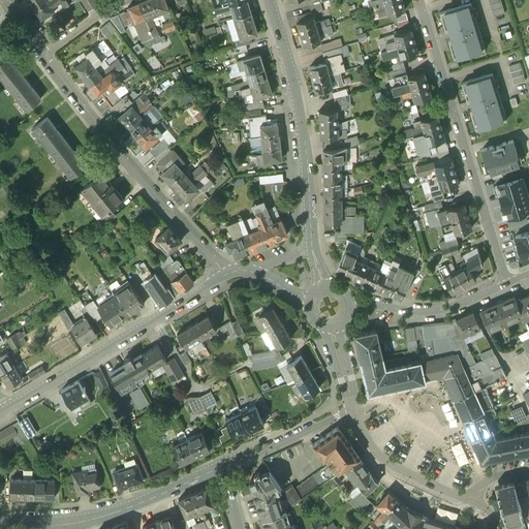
[(28,0),(34,9),(48,1),(47,0),(28,0)]
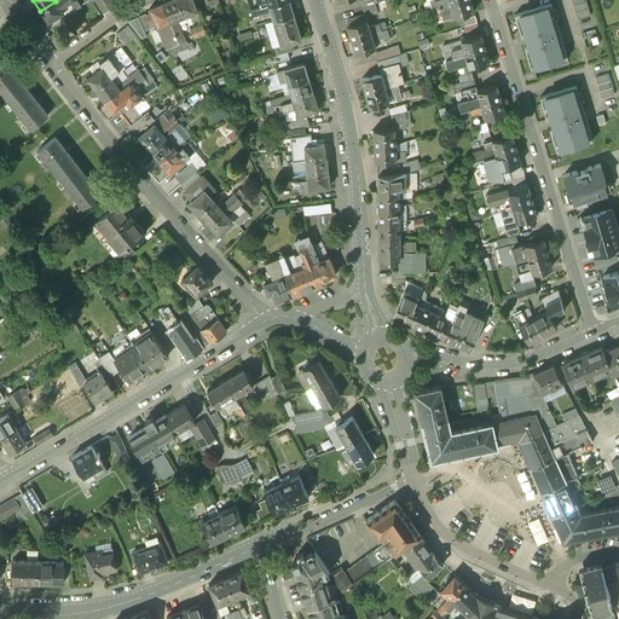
[(115,6),(110,0),(96,0),(104,12),(115,6)]
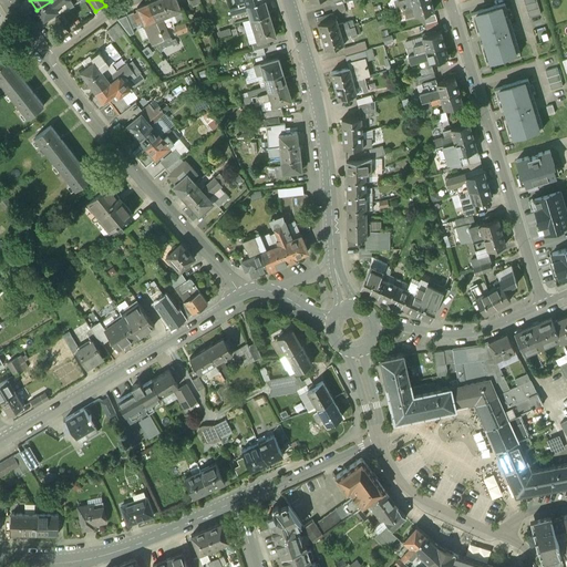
[(162,0),(154,0),(148,2),(156,20),(161,18),(168,14),(162,0)]
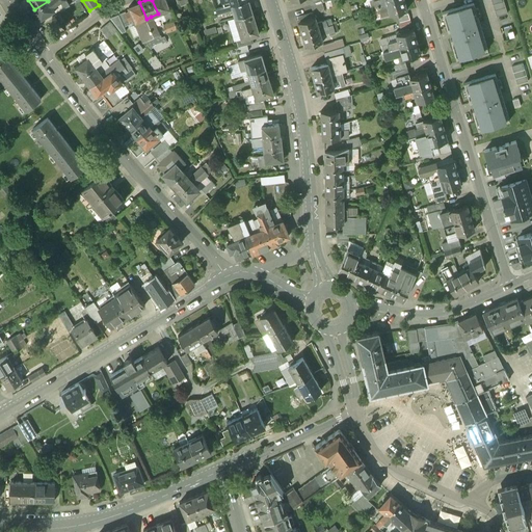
[(152,0),(158,14),(163,11),(168,9),(166,4),(167,2),(166,0),(152,0)]
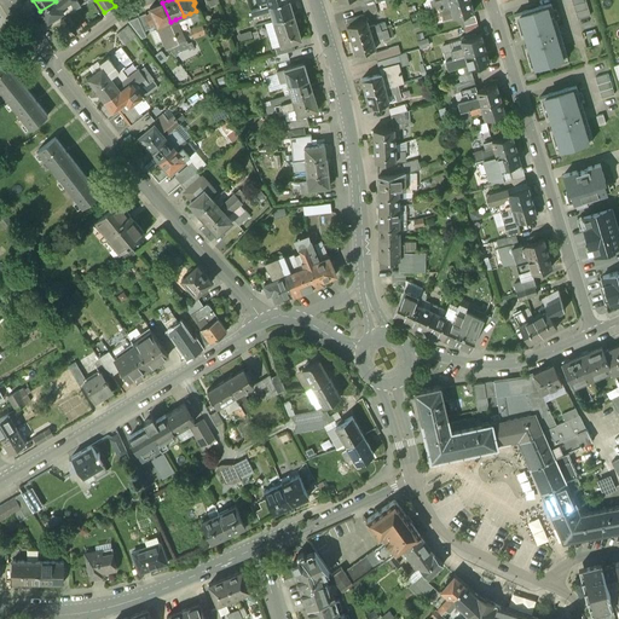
[(288,0),(270,6),(272,11),(275,21),(293,15),(288,0)]
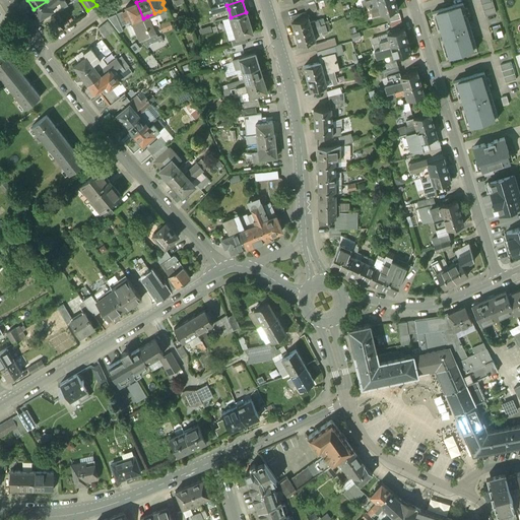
[(394,0),(386,0),(378,3),(379,8),(381,14),(397,9),(394,0)]
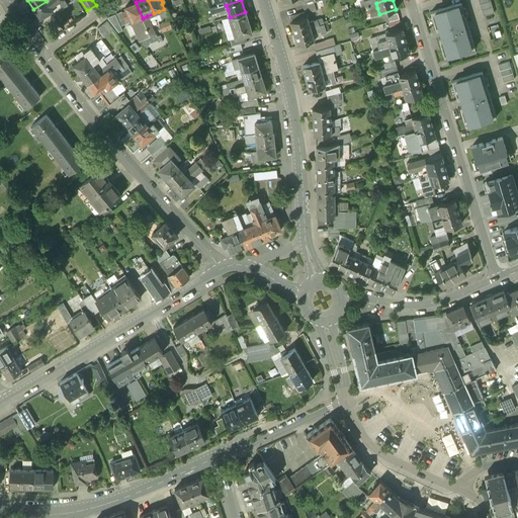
[(490,0),(478,0),(483,15),(494,12),(490,0)]
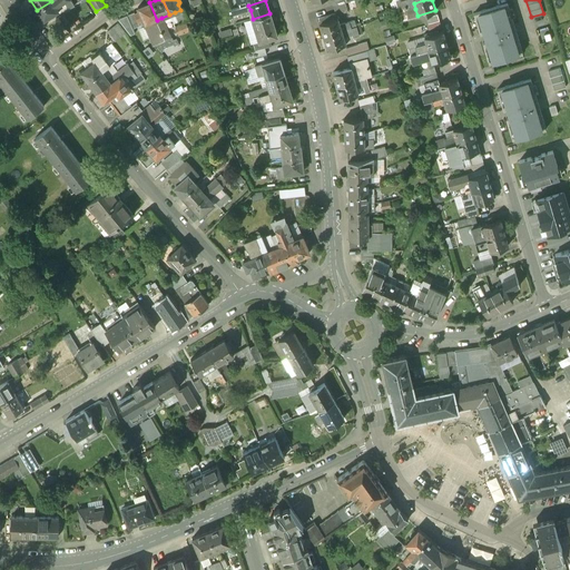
[(51,1),(37,10),(43,21),(48,18),(50,19),(53,17),(55,15),(58,11),(55,6),(51,1)]
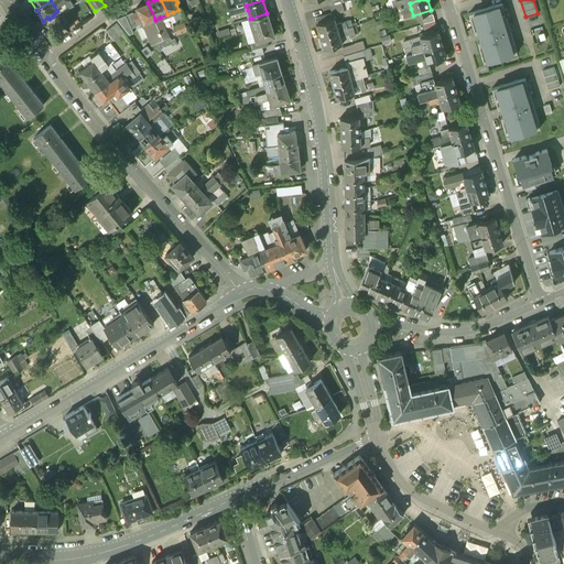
[(155,20),(148,2),(137,8),(139,12),(138,14),(140,19),(142,20),(144,24),(143,24),(152,45),(164,41),(155,20)]
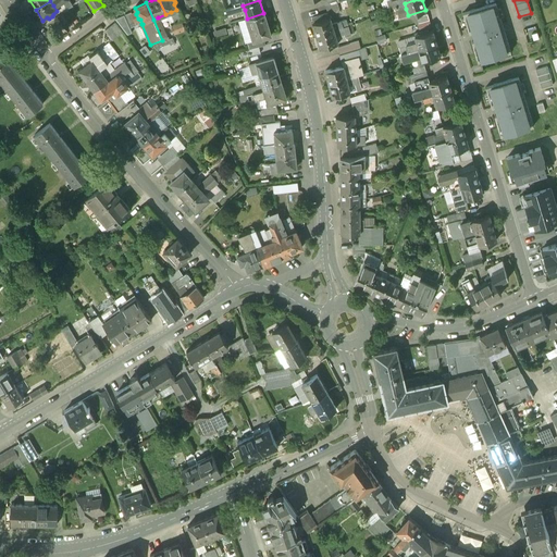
[(388,8),(392,19),(396,17),(395,12),(406,9),(405,3),(388,8)]
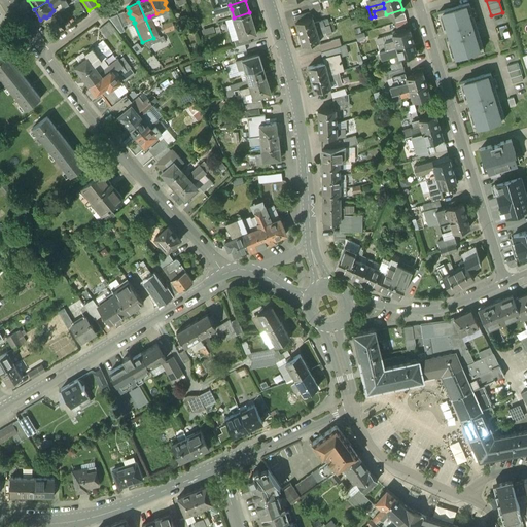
[(469,3),(437,12),(444,31),(447,30),(450,38),(446,39),(452,59),(483,49),(469,3)]
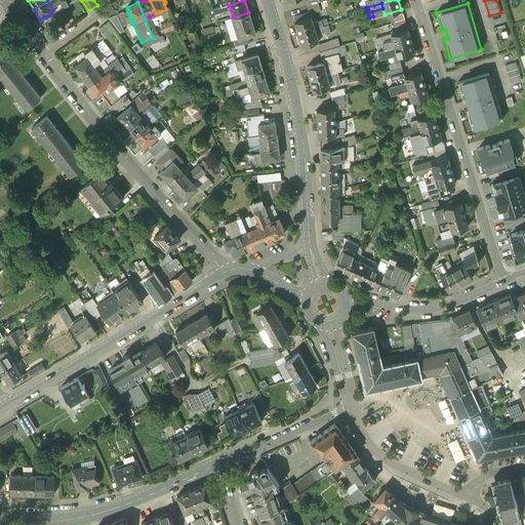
[(166,9),(161,11),(164,17),(169,15),(166,9)]
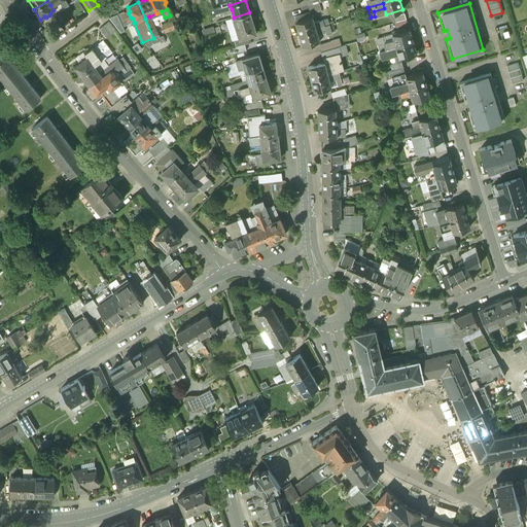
[(124,12),(109,18),(120,32),(125,30),(124,26),(129,24),(124,12)]
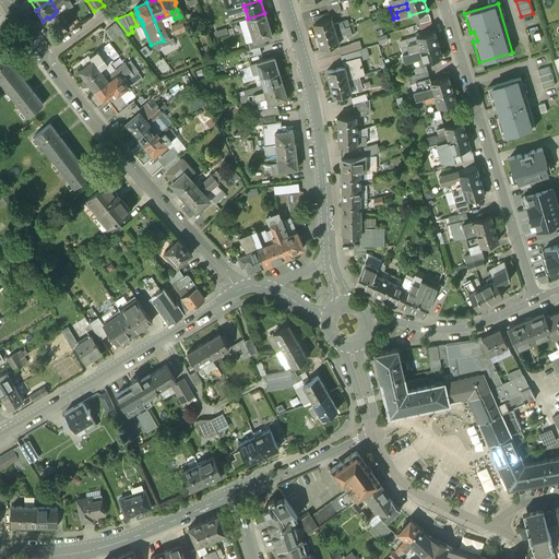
[(264,13),(248,19),(254,40),(271,35),(264,13)]
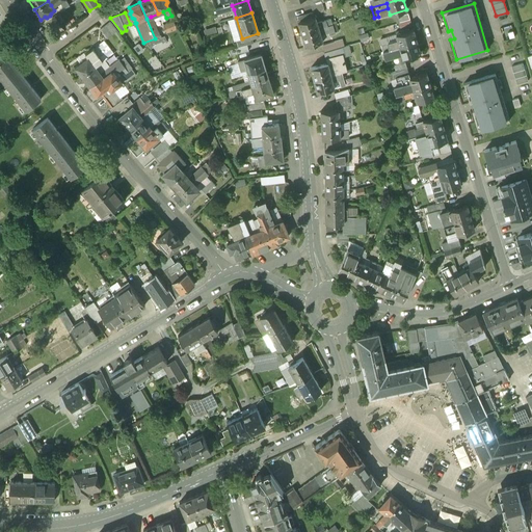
[(155,26),(151,17),(147,19),(151,28),(155,26)]
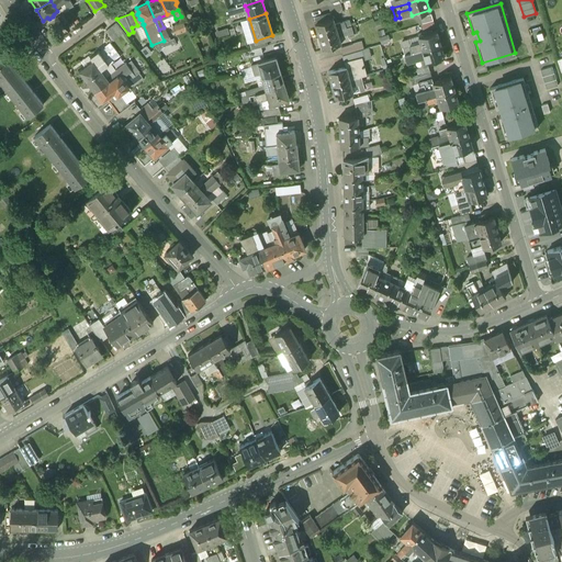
[(332,19),(315,24),(318,36),(336,31),(332,19)]
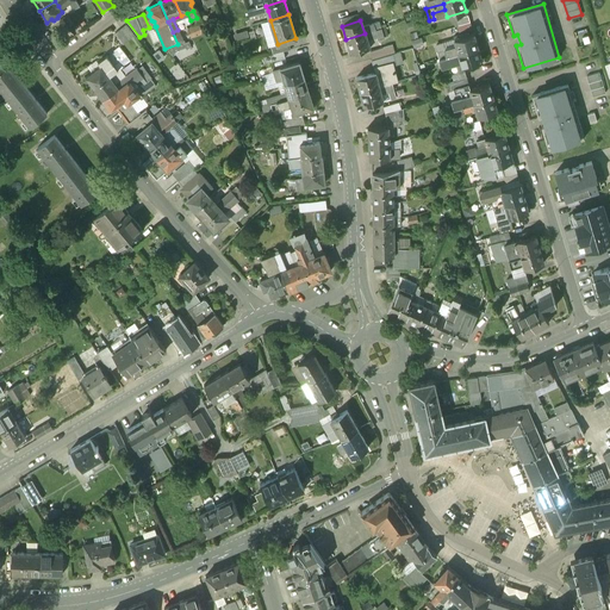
[(194,36),(205,32),(201,24),(191,27),(194,36)]
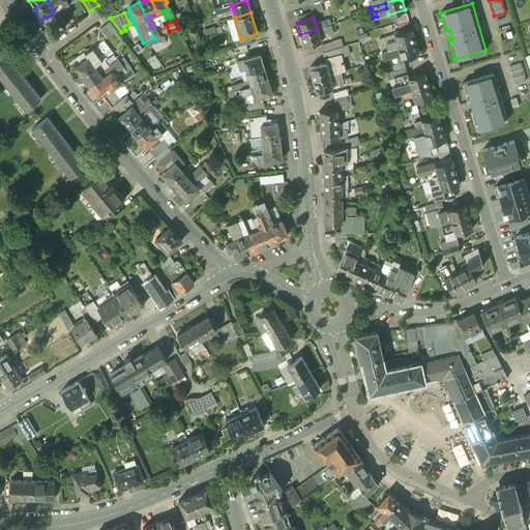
[(116,31),(109,22),(105,25),(112,34),(116,31)]
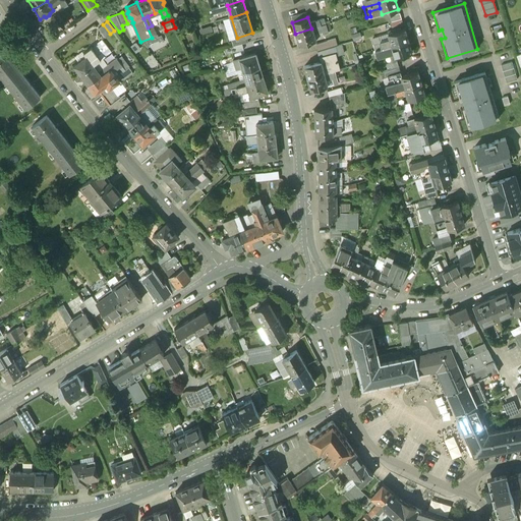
[(110,34),(103,24),(98,29),(105,38),(110,34)]
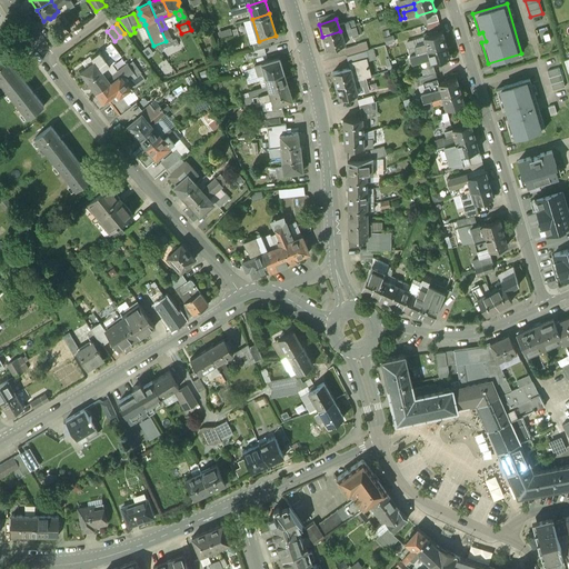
[(340,31),(322,37),(326,49),(343,45),(340,31)]
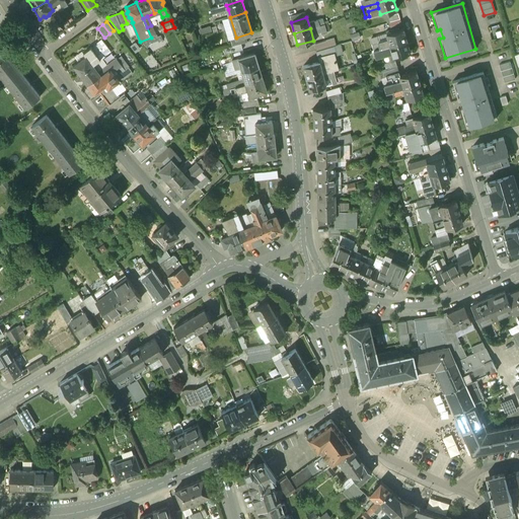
[(402,28),(386,33),(387,40),(389,46),(406,41),(402,28)]
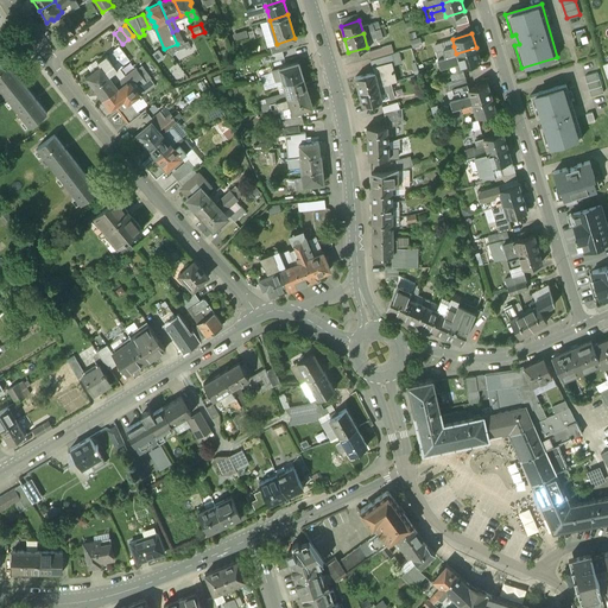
[(130,61),(119,46),(113,50),(114,51),(107,56),(106,57),(99,62),(101,65),(96,69),(94,68),(90,71),(90,74),(86,76),(94,87),(120,69),(130,61)]
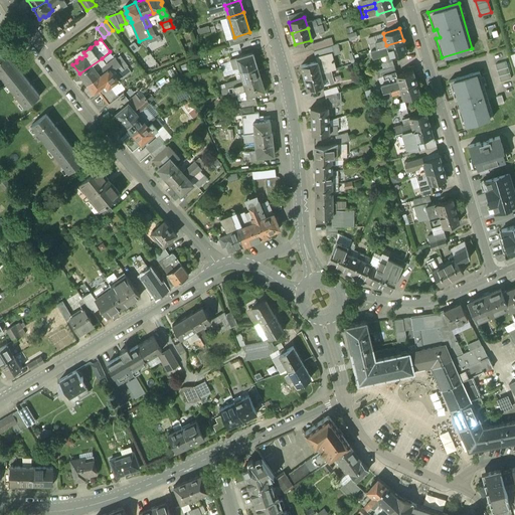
[(384,39),(375,42),(376,47),(386,45),(384,39)]
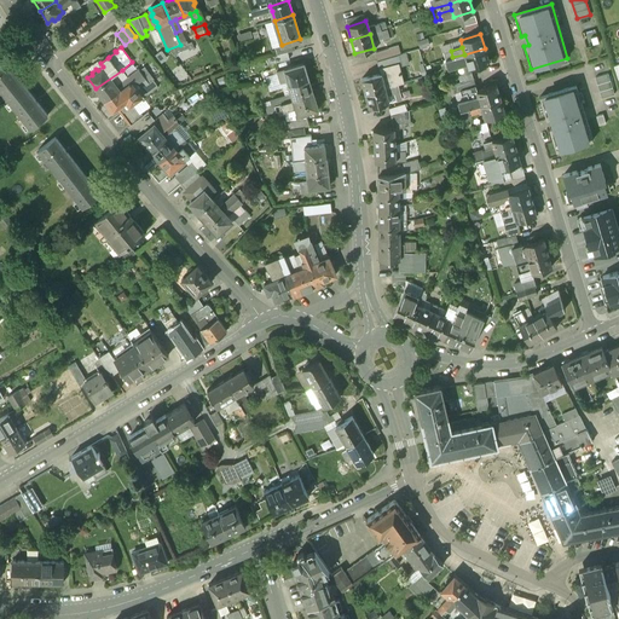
[(485,48),(464,55),(467,61),(469,68),(489,62),(485,48)]
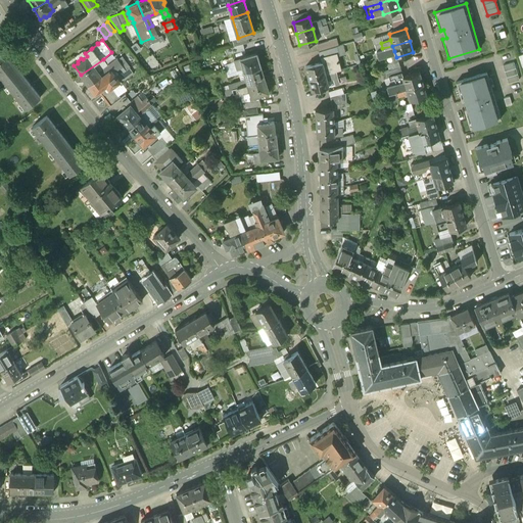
[(392,46),(382,48),(384,54),(394,51),(392,46)]
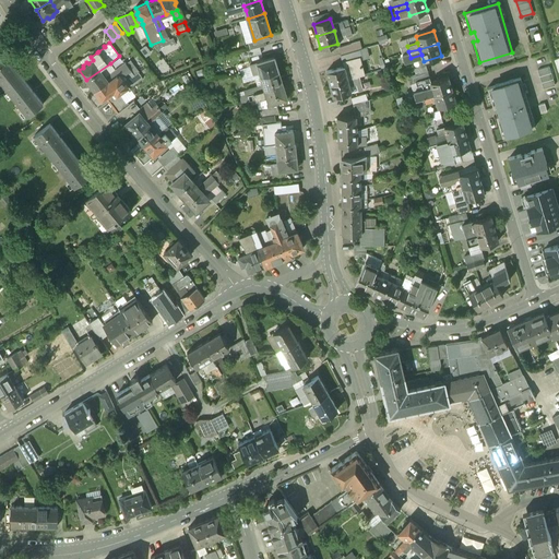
[(43,105),(2,54),(0,55),(0,80),(27,116),(43,105)]
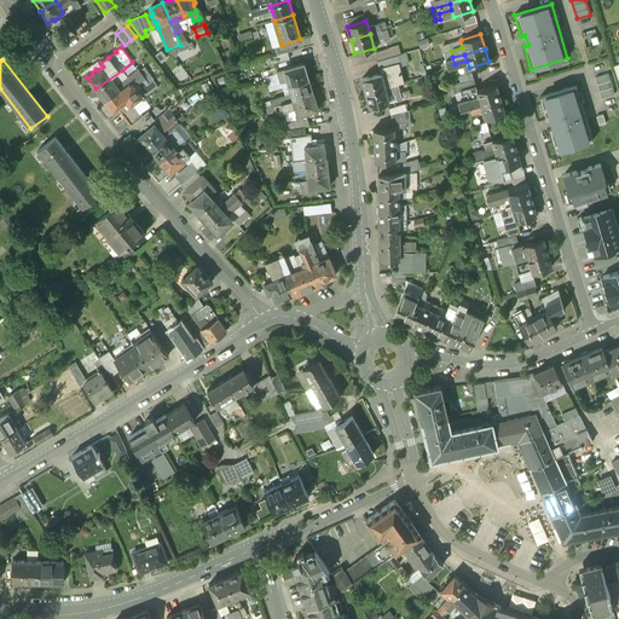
[(302,64),(284,70),(288,80),(289,85),(307,80),(302,64)]
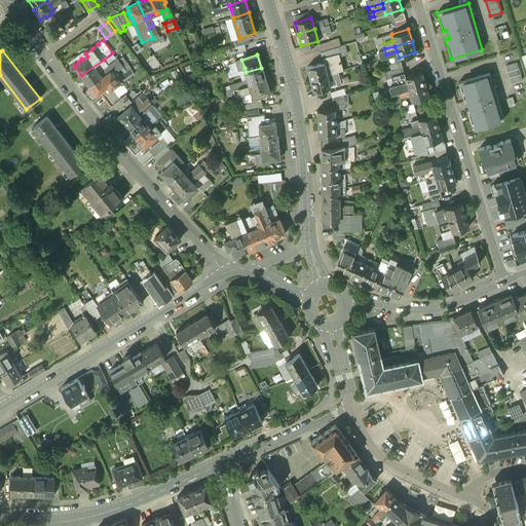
[(333,58),(323,61),(326,75),(337,72),(333,58)]
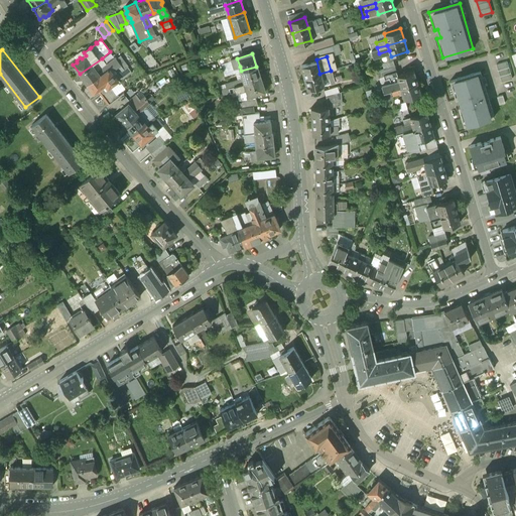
[(115,57),(110,61),(113,66),(119,74),(122,71),(124,70),(115,57)]
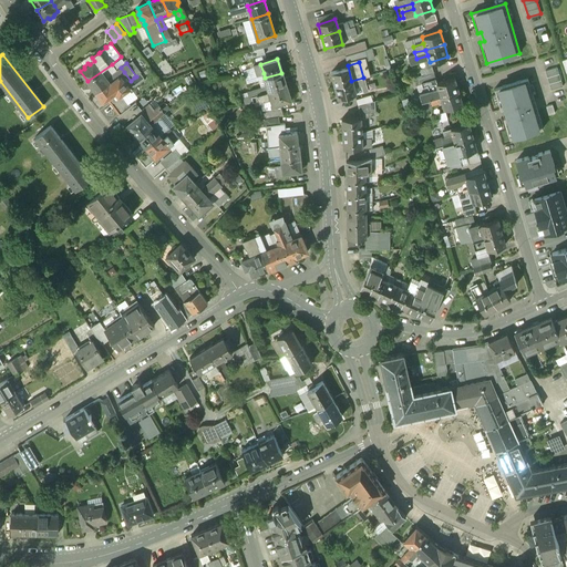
[(112,64),(88,81),(95,92),(124,72),(121,68),(116,71),(112,64)]
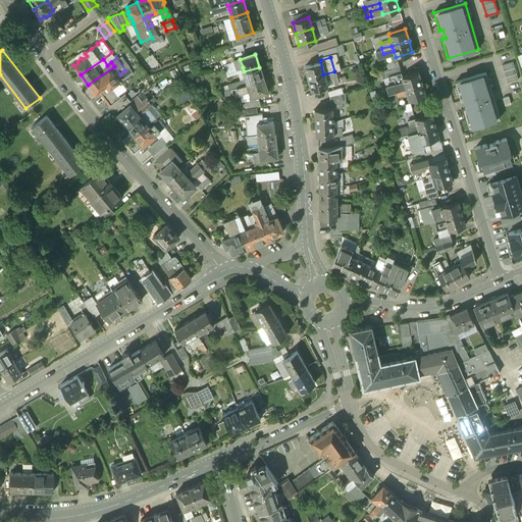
[(240,59),(233,61),(237,69),(243,67),(240,59)]
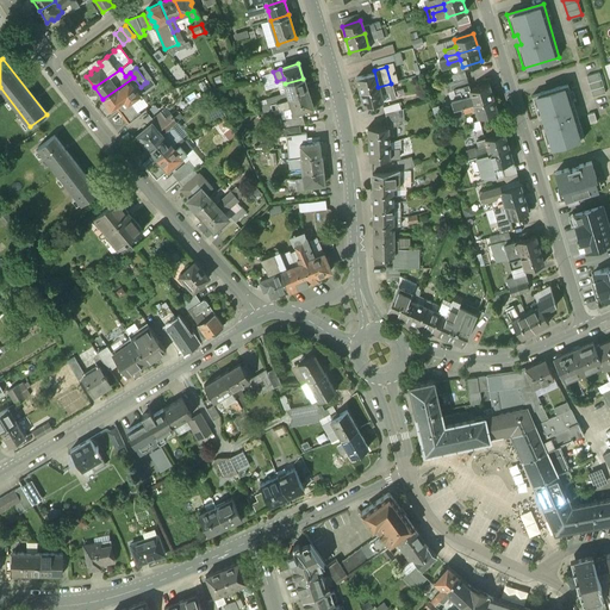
[(374,70),(355,76),(359,92),(378,87),(374,70)]
